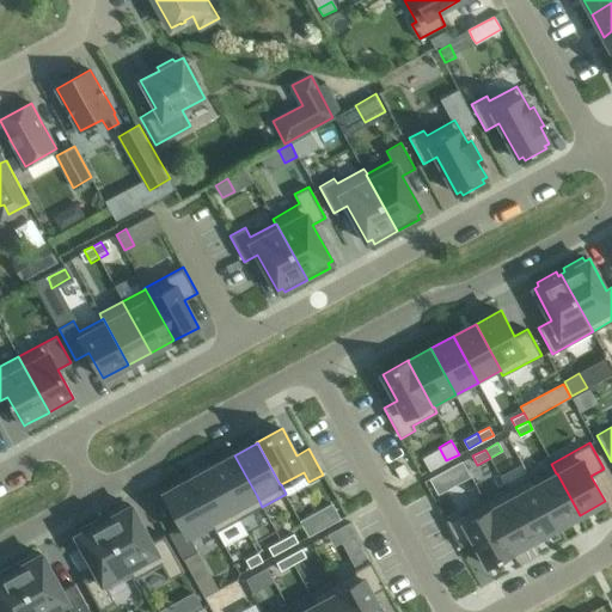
[(257,496),(234,456),(212,467),(234,508),(257,496)]
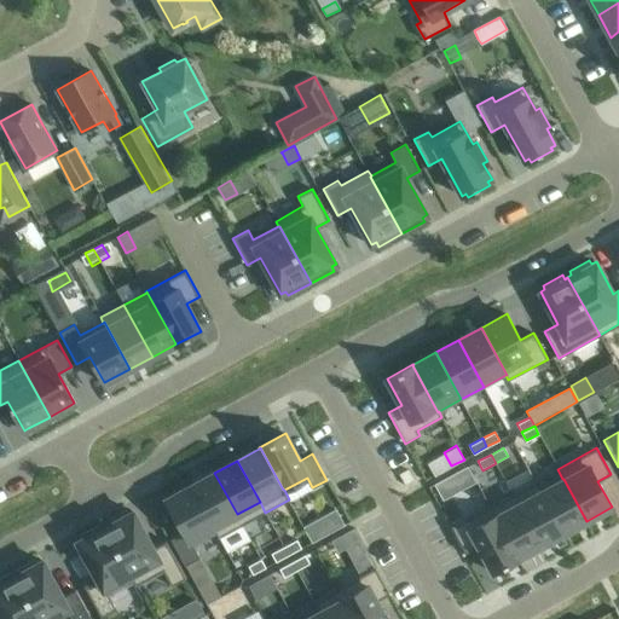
[(217,532),(215,532),(219,538),(242,525),(237,514),(214,473),(191,485),(217,532)]
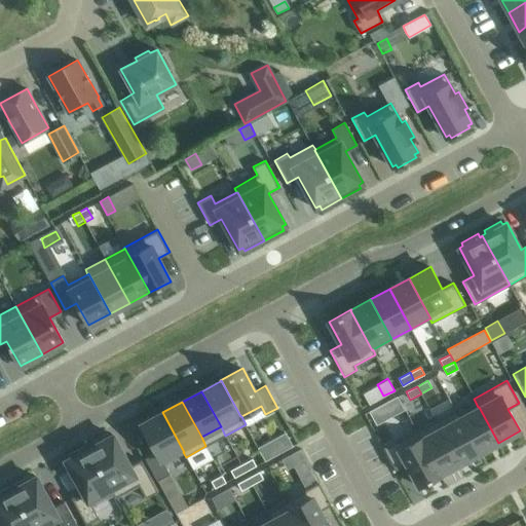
[(460,417),(459,417),(479,453),(498,443),(479,407),(478,407),(460,417)]
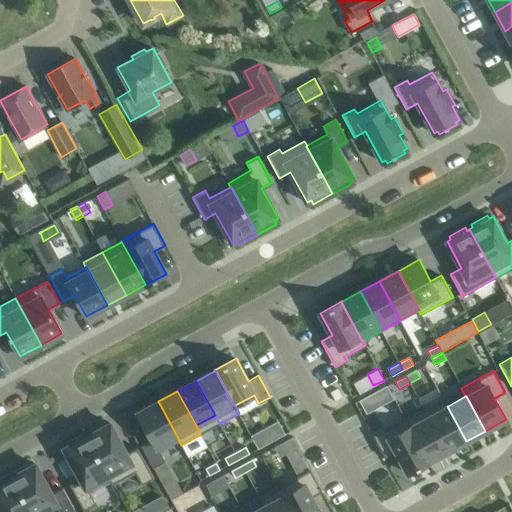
[(443,397),(423,408),(447,451),(466,441),(447,406),(448,406),(443,397)]
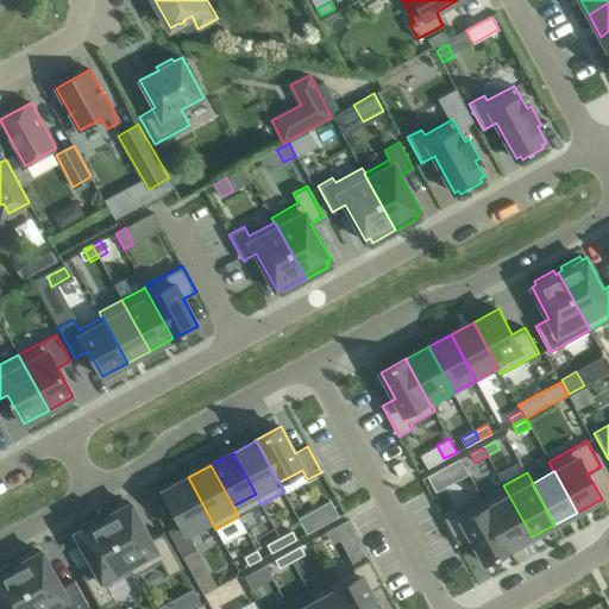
[(190,537),(212,523),(213,523),(188,477),(163,491),(181,523),(168,531),(182,556),(196,548),(190,537)]
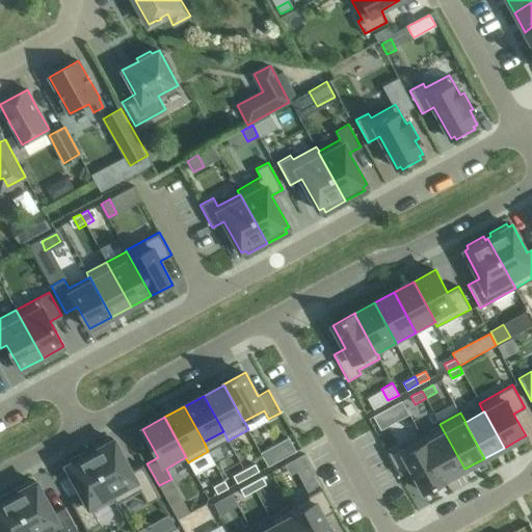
[(421,433),(420,434),(445,480),(446,480),(446,479),(464,469),(440,424),(422,434),(421,433)]
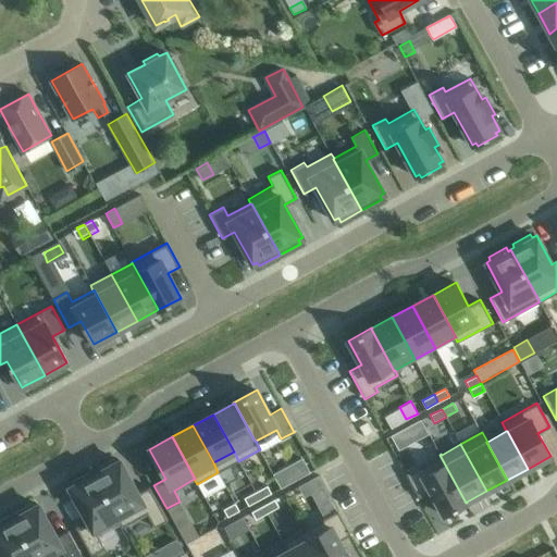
[(305,455),(273,471),(282,487),(313,471),(305,455)]
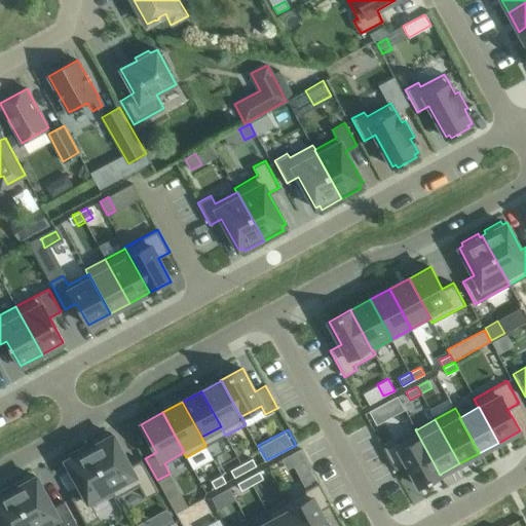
[(415,429),(383,447),(396,470),(406,463),(419,486),(440,475),(415,429)]
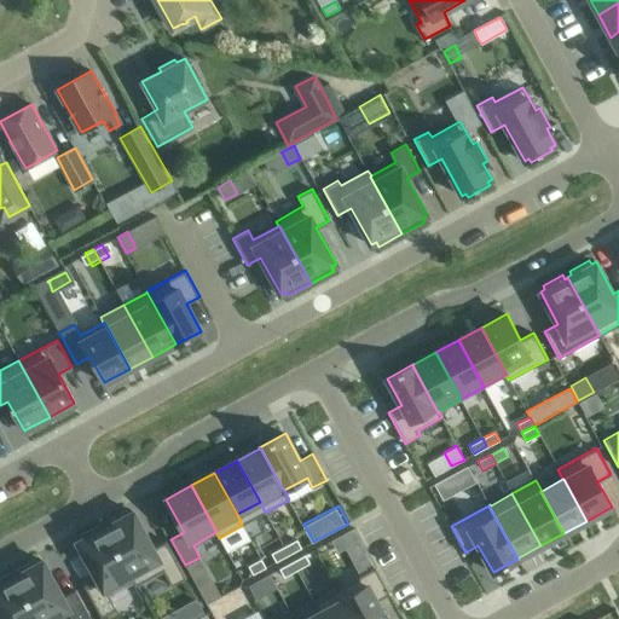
[(134,579),(133,580),(136,585),(163,571),(172,586),(186,578),(166,541),(152,548),(133,512),(128,514),(126,510),(103,522),(134,579)]
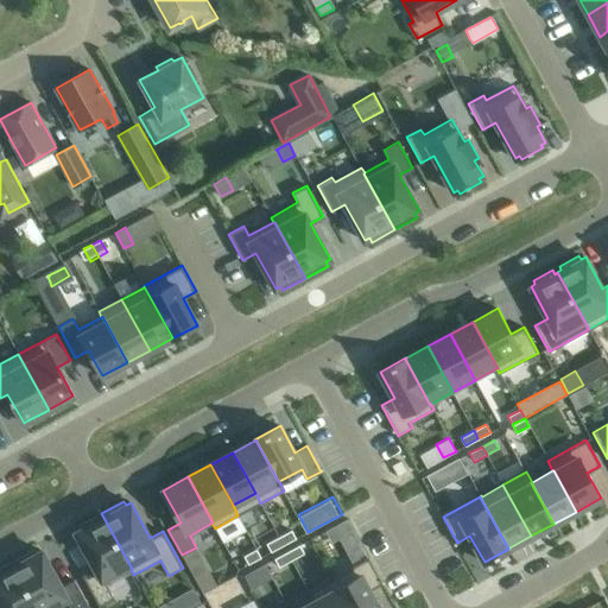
[(106,583),(131,570),(132,569),(101,513),(78,525),(81,530),(76,532),(95,568),(82,575),(100,607),(114,599),(106,583)]
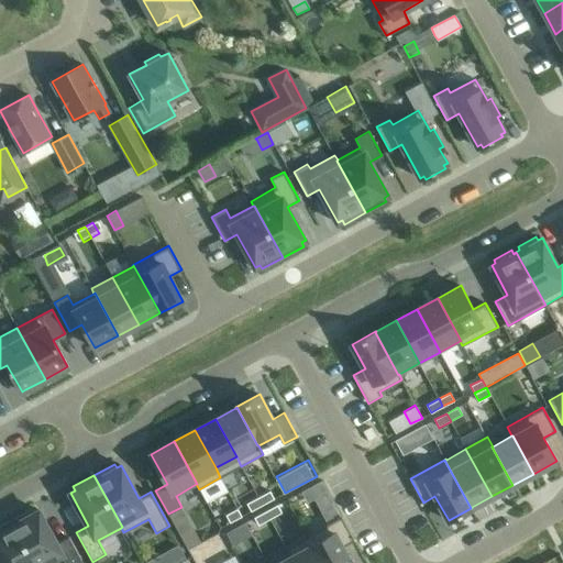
[(257,497),(262,505),(274,498),(269,490),(257,497)]
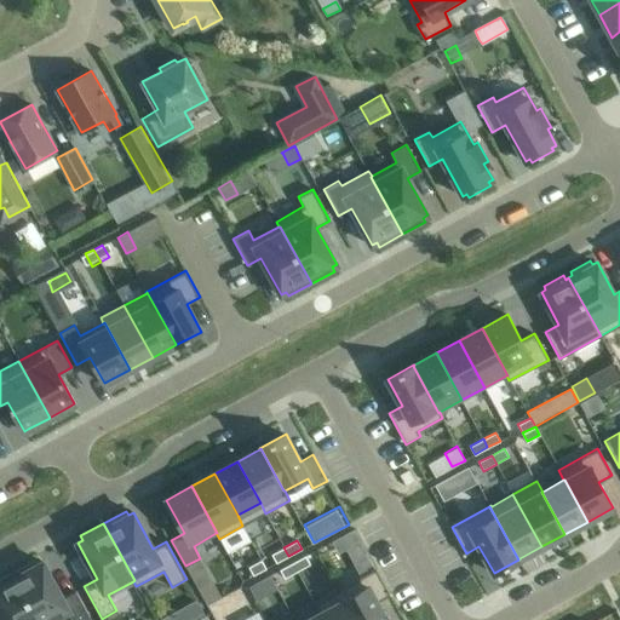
[(276,562),(288,556),(283,547),(271,554),(276,562)]
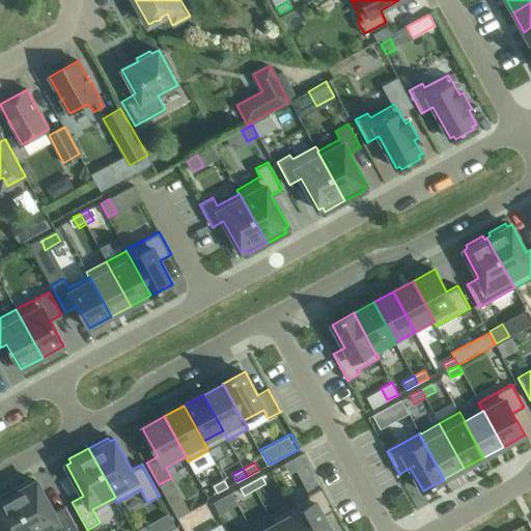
[(261,477),(251,482),(255,490),(266,484),(261,477)]
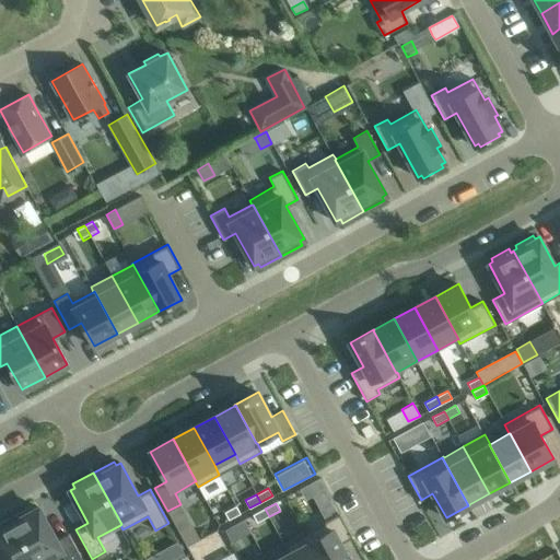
[(77,559),(81,558),(68,534),(57,540),(38,506),(34,510),(32,505),(11,517),(34,559),(44,559),(60,551),(65,559),(77,559)]
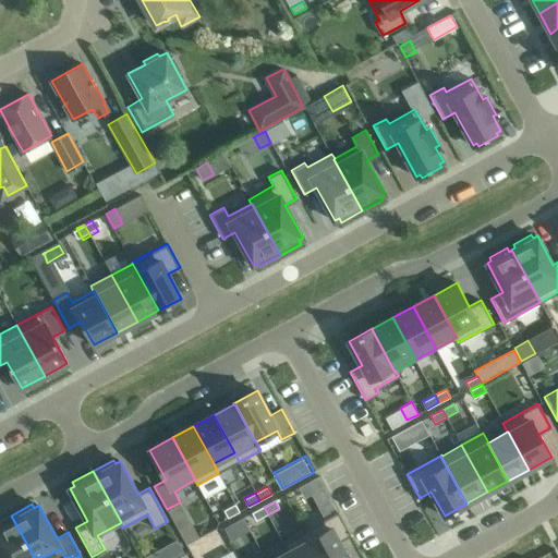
[(239,511),(235,504),(223,510),(228,518),(239,511)]
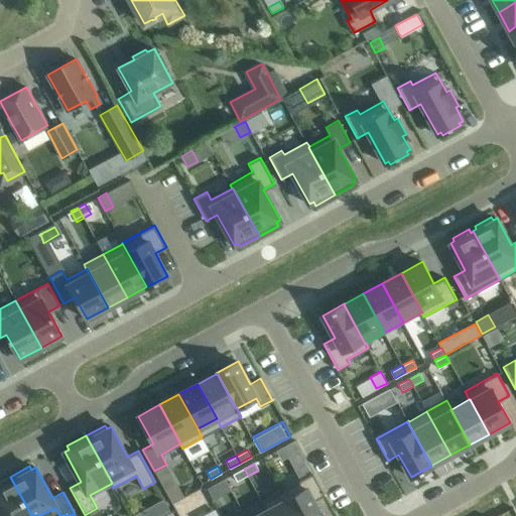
[(244,469),(233,475),(237,482),(248,476),(244,469)]
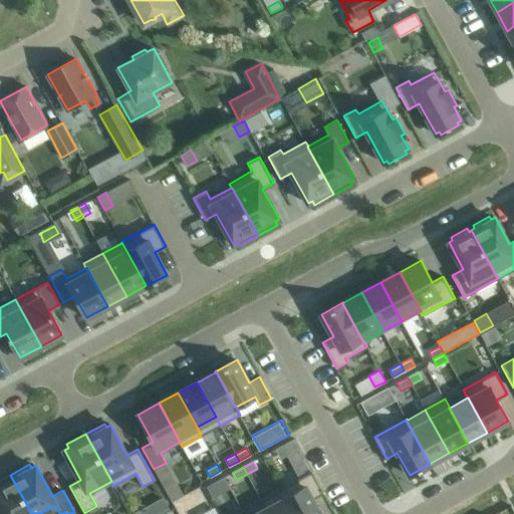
[(311,471),(279,489),(292,513),(320,513),(312,499),(322,494),(323,493),(311,471)]
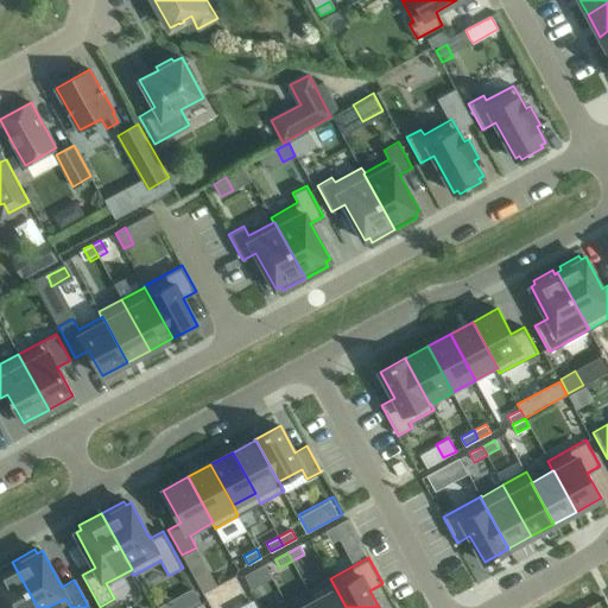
[(37,607),(12,562),(0,567),(0,605),(1,607),(37,607)]
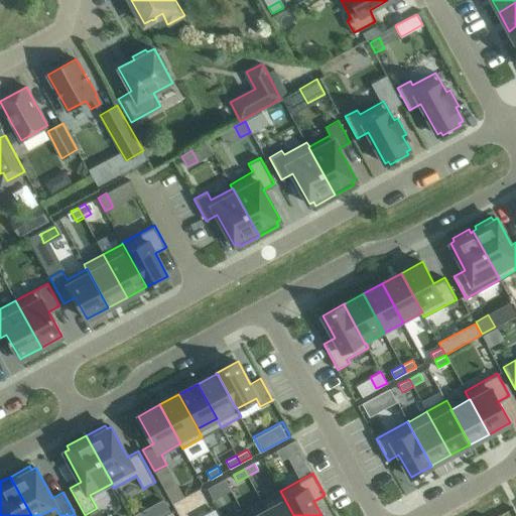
[(224,479),(214,484),(207,488),(213,499),(231,490),(225,479),(224,479)]
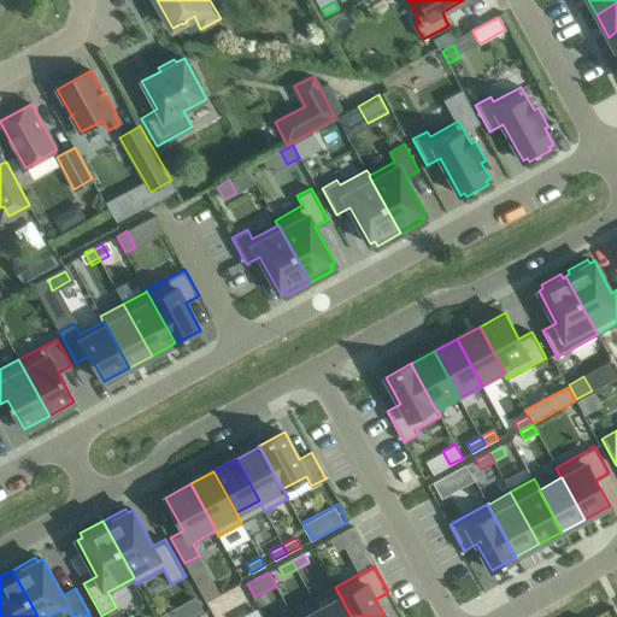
[(210,575),(195,582),(205,601),(219,594),(210,575)]
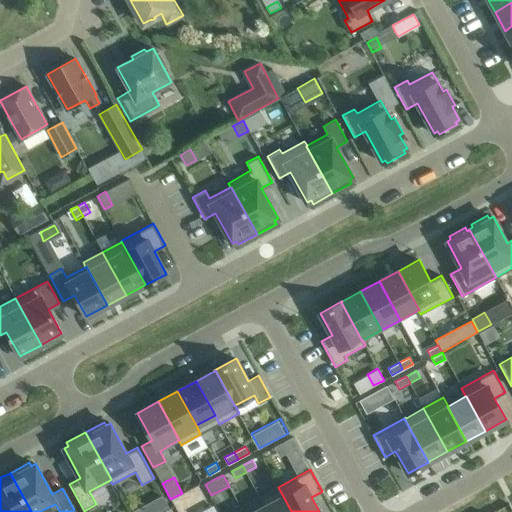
[(278,488),(259,498),(263,506),(264,506),(267,511),(291,511),(278,487),(278,488)]
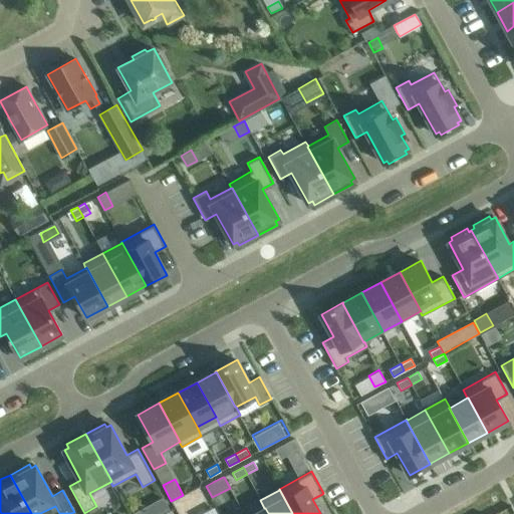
[(162,498),(147,507),(150,513),(158,513),(168,509),(162,498)]
